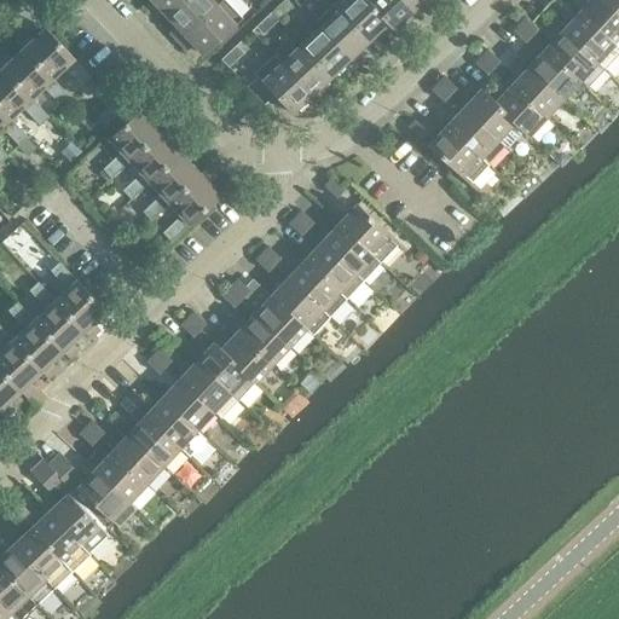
[(152,0),(167,16),(183,0),(152,0)]
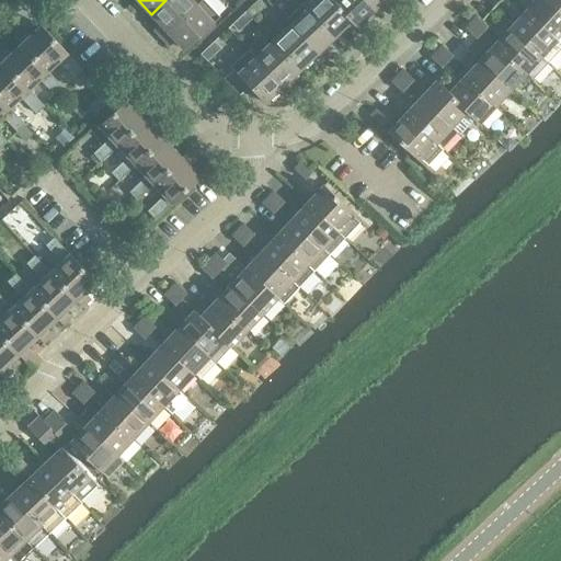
[(165,0),(151,14),(160,23),(153,29),(161,37),(199,0),(165,0)]
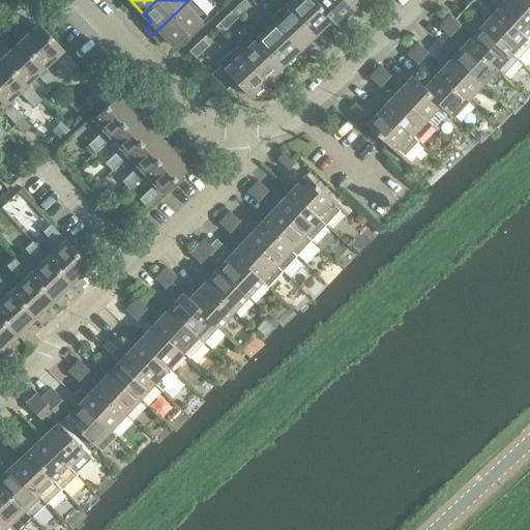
[(188,39),(205,24),(202,21),(207,16),(193,0),(188,0),(152,35),(159,43),(166,37),(175,47),(185,36),(188,39)]
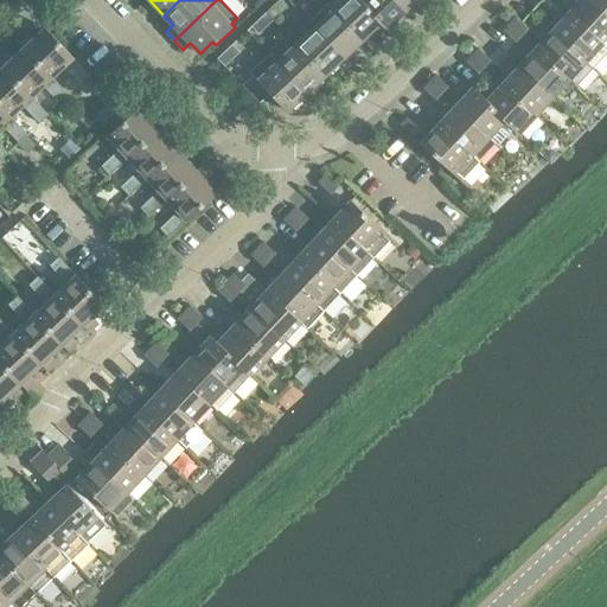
[(278,0),(266,12),(273,19),(288,6),(282,0),(278,0)]
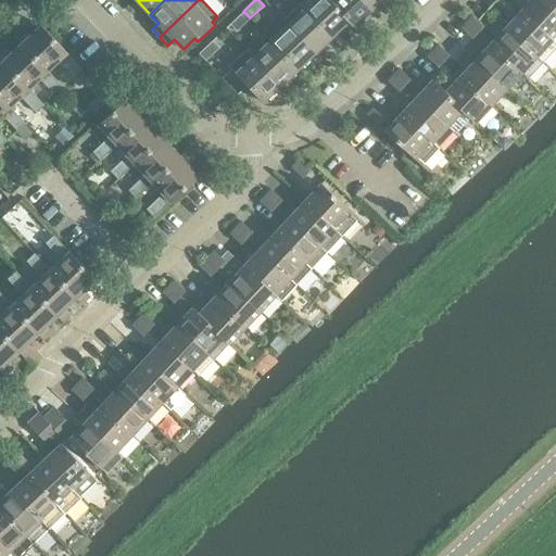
[(312,0),(305,8),(304,8),(331,36),(348,21),(349,20),(329,0),(312,0)]
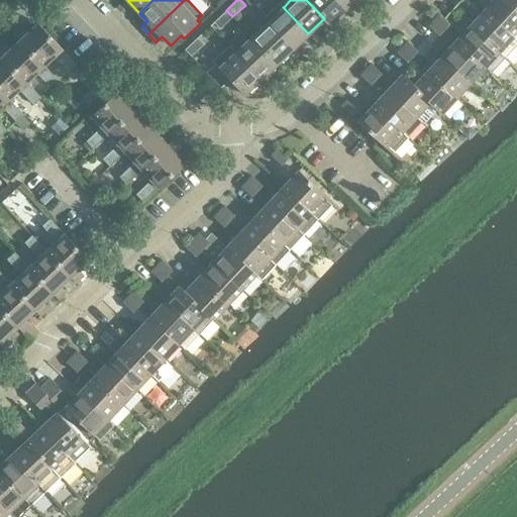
[(306,0),(324,18),(323,19),(329,26),(346,11),(336,0),(306,0)]
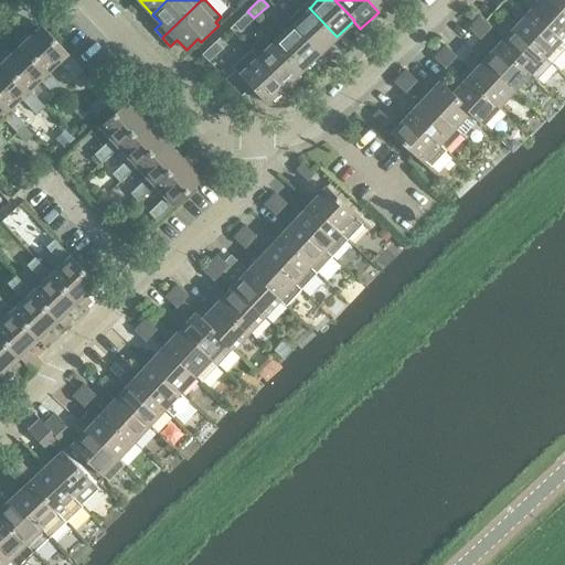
[(368,0),(379,12),(391,0),(368,0)]
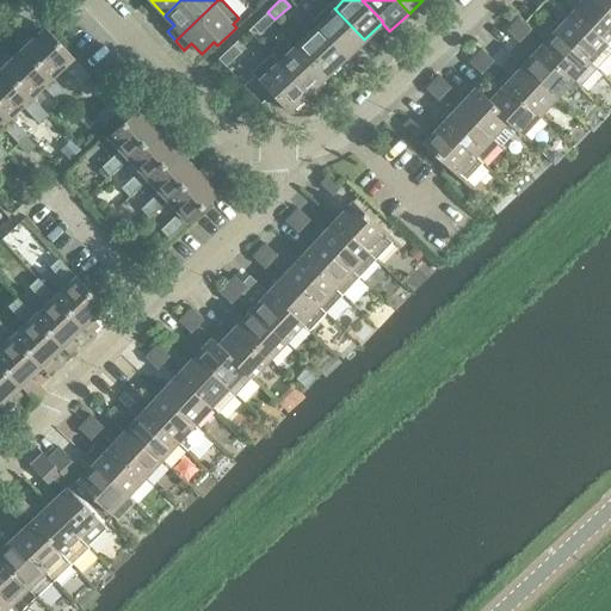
[(610,38),(610,14),(594,0),(581,0),(572,11),(606,44),(610,38)]
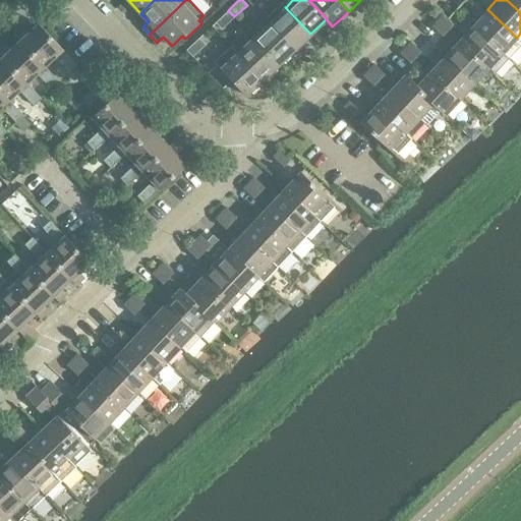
[(520,0),(507,0),(520,12),(520,0)]
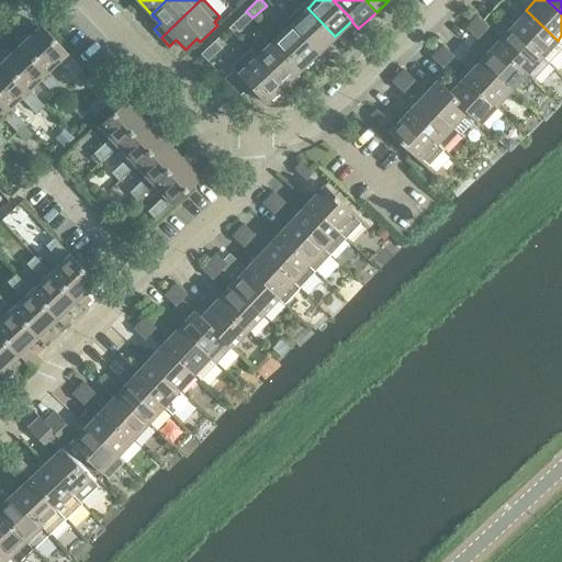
[(291,24),(317,53),(335,36),(307,8),(308,8),(304,2),(287,19),(291,23),(291,24)]
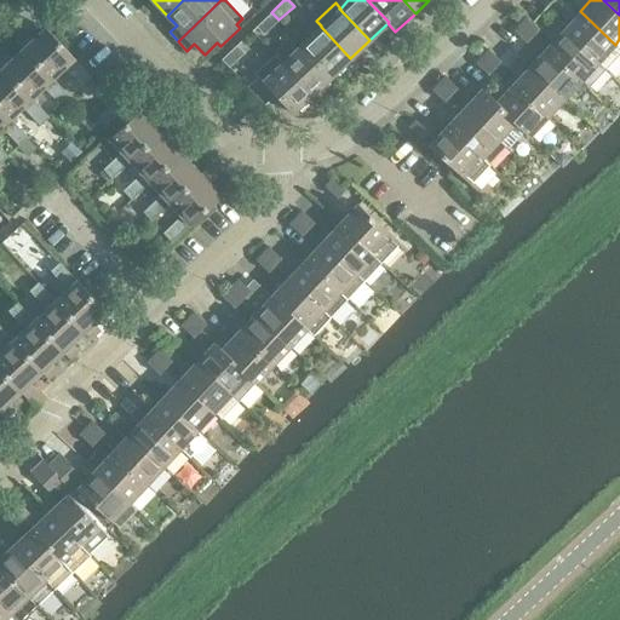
[(56,19),(63,28),(73,19),(64,11),(56,19)]
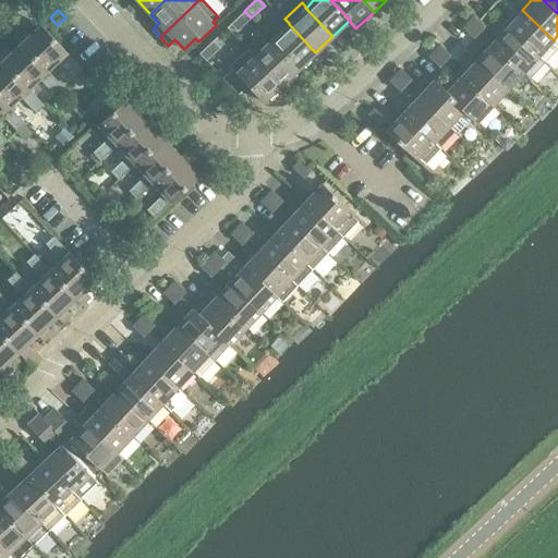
[(507,26),(545,62),(557,47),(557,44),(554,40),(522,10),(507,26)]
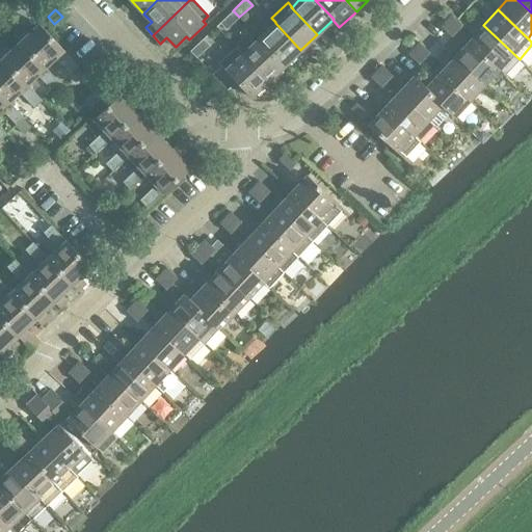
[(233,10),(220,22),(227,29),(239,17),(233,10)]
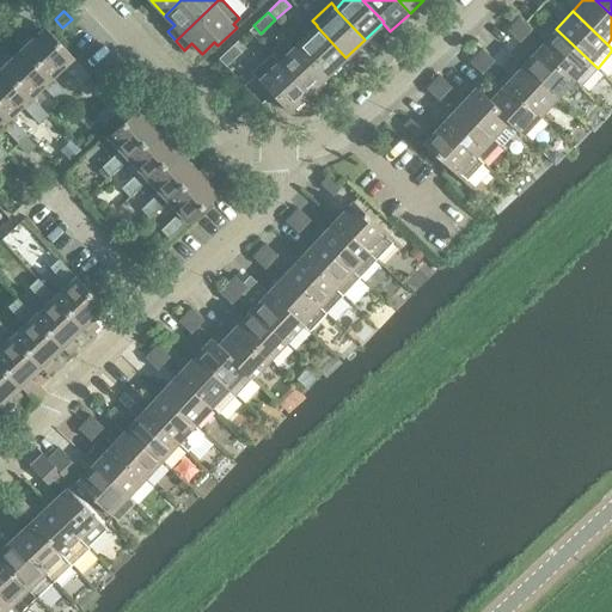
[(513,23),(526,35),(532,28),(519,16),(513,23)]
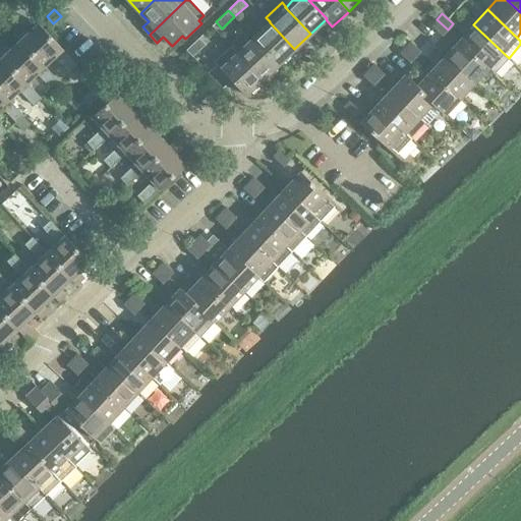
[(448,30),(437,19),(430,25),(442,36),(448,30)]
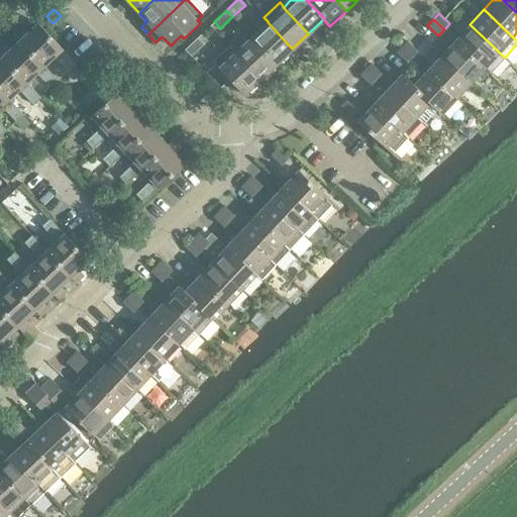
[(19,39),(44,66),(55,57),(69,71),(77,64),(63,48),(37,22),(27,32),(23,28),(19,32),(17,30),(14,34),(19,39)]
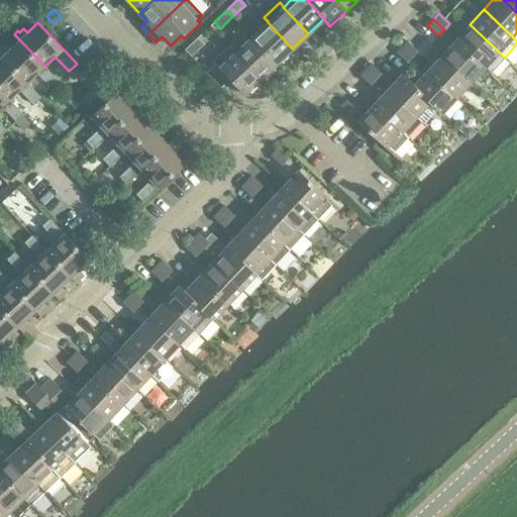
[(251,36),(277,64),(292,48),(268,22),(251,36)]
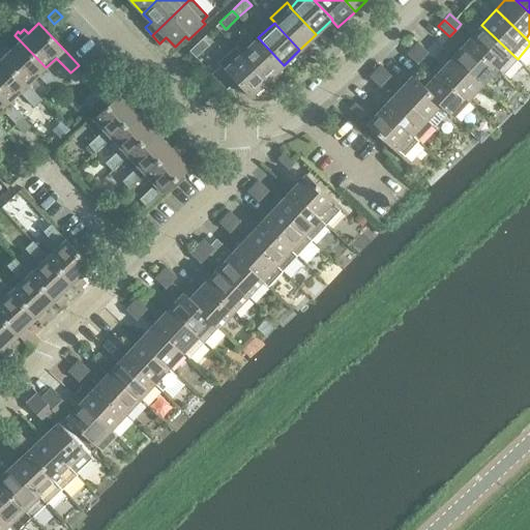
[(467,40),(497,69),(497,68),(503,75),(518,59),(481,25),(467,40)]
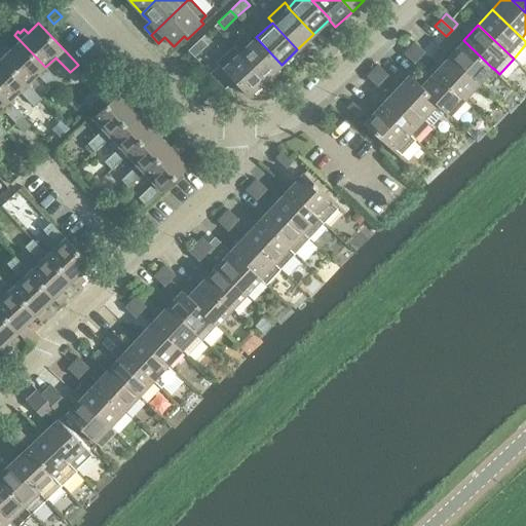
[(239,52),(265,80),(282,65),(256,37),(239,52)]
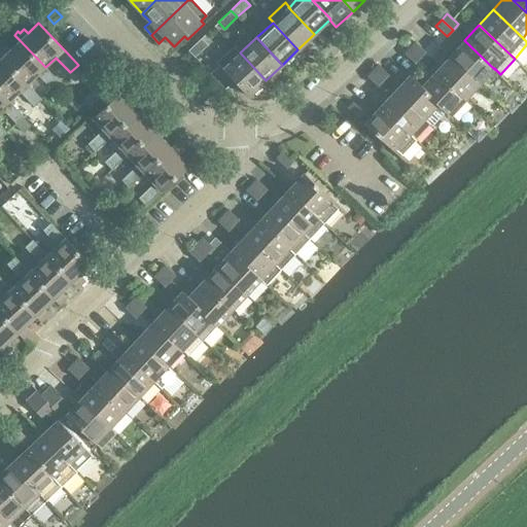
[(208,44),(201,38),(188,49),(195,57),(208,44)]
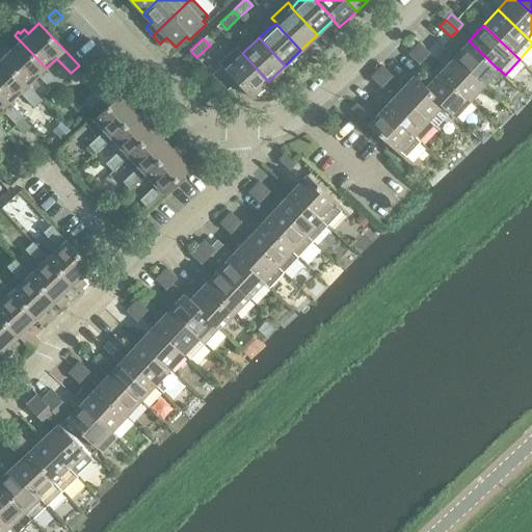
[(0,48),(0,56),(1,58),(27,85),(28,84),(37,75),(53,90),(60,83),(46,68),(20,41),(9,50),(6,46),(1,50),(0,48)]
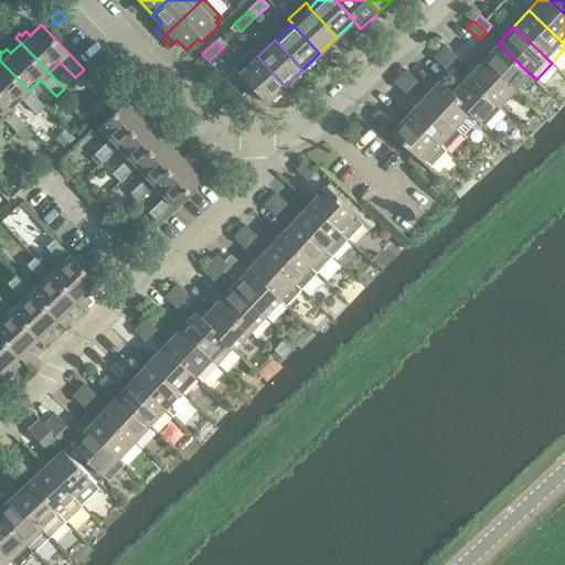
[(482,60),(514,91),(530,74),(498,43),(482,60)]
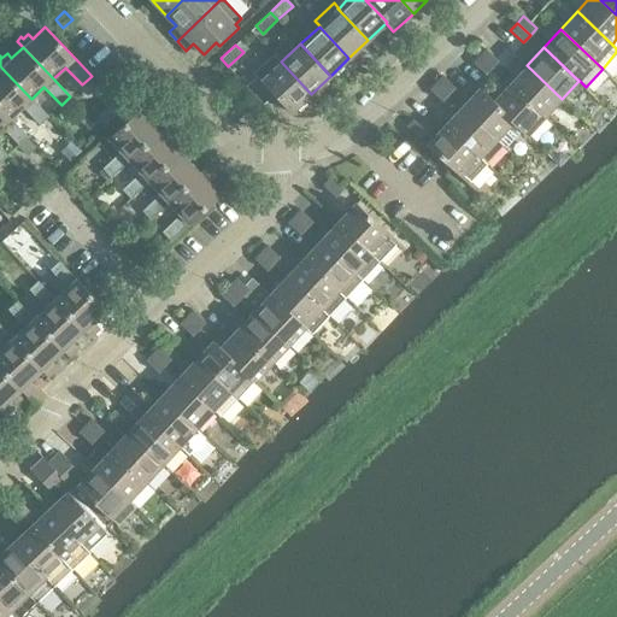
[(479,54),(492,68),(499,60),(486,48),(479,54)]
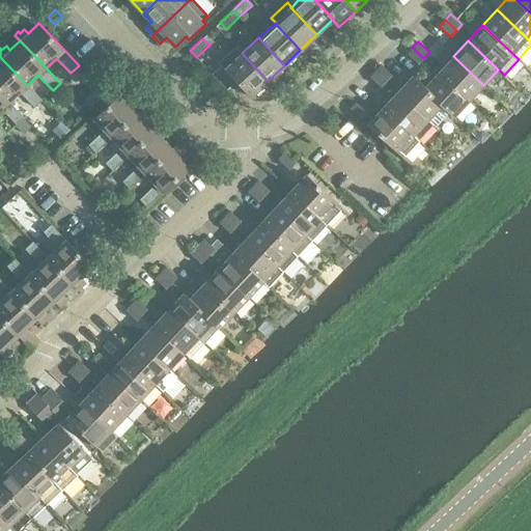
[(218,62),(225,70),(250,96),(268,81),(242,53),(242,54),(235,47),(218,62)]
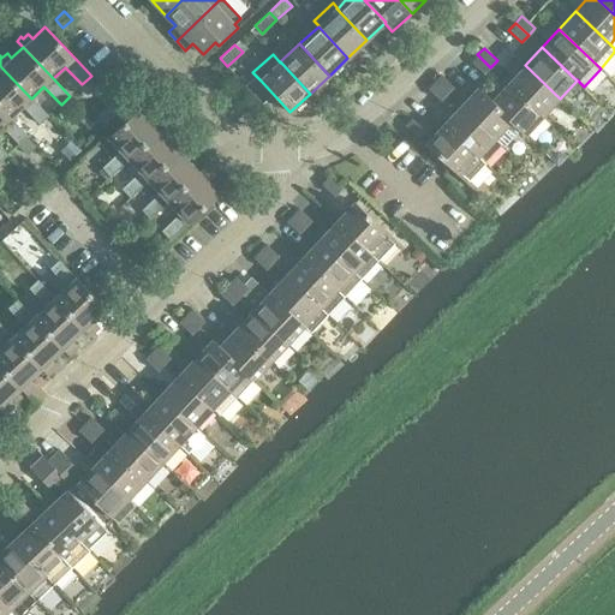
[(490,67),(477,54),(471,61),(484,73),(490,67)]
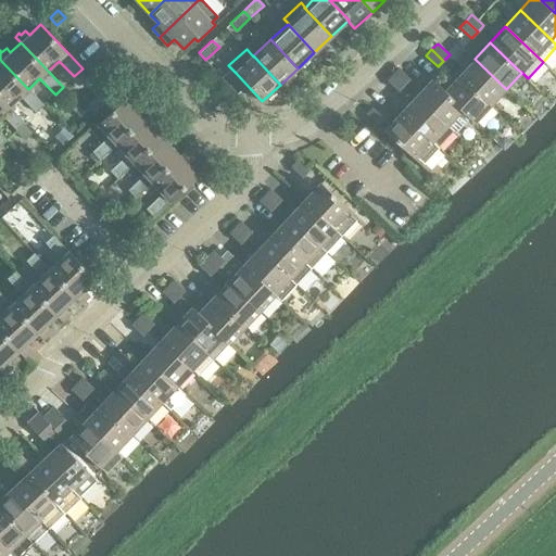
[(459,75),(491,105),(506,89),(475,59),(459,75)]
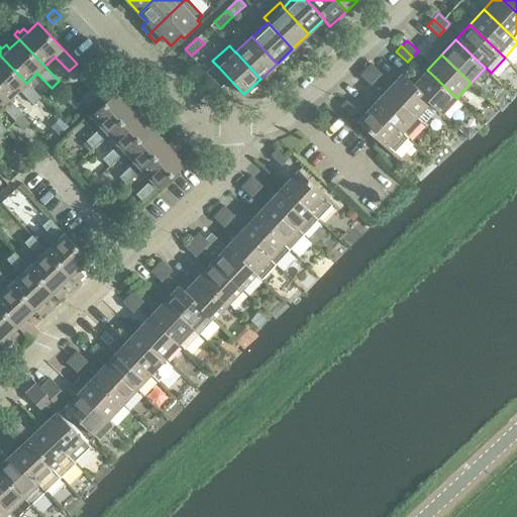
[(26,83),(1,57),(0,57),(0,90),(9,99),(19,90),(33,104),(41,97),(27,82),(26,83)]
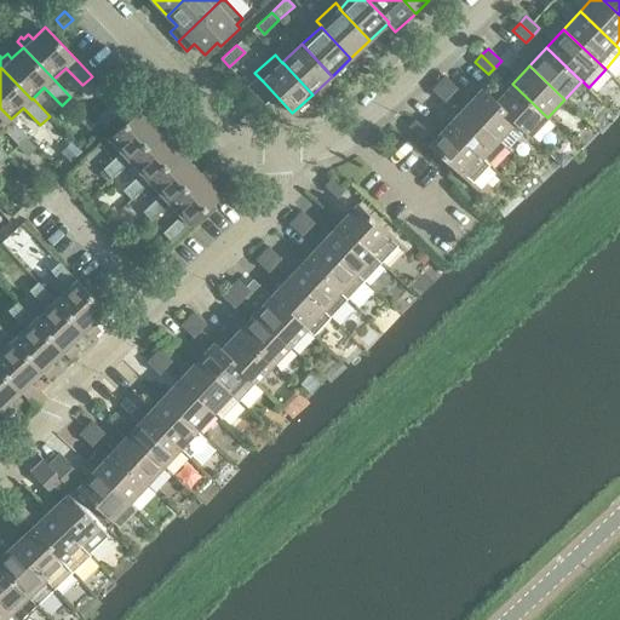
[(437,82),(451,95),(458,87),(445,75),(437,82)]
